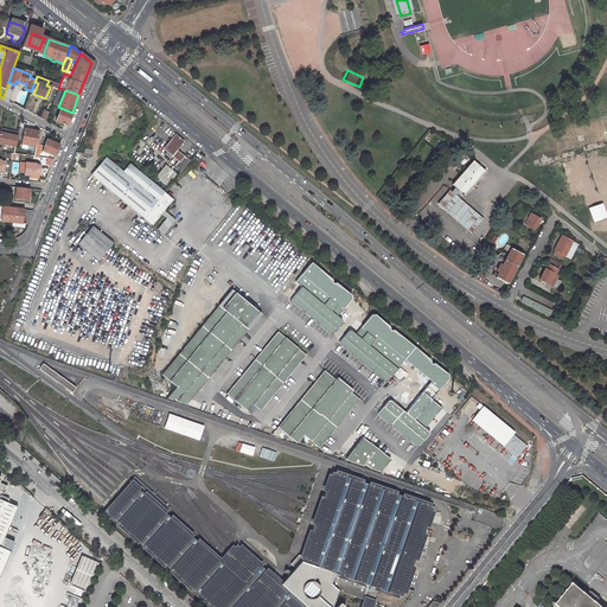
[(71,114),(61,109),(55,122),(66,127),(71,114)]
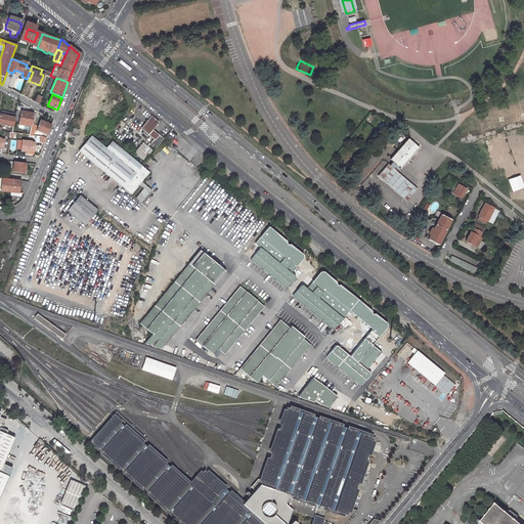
[(35,122),(36,115),(20,112),(17,124),(31,126),(32,121),(35,122)]
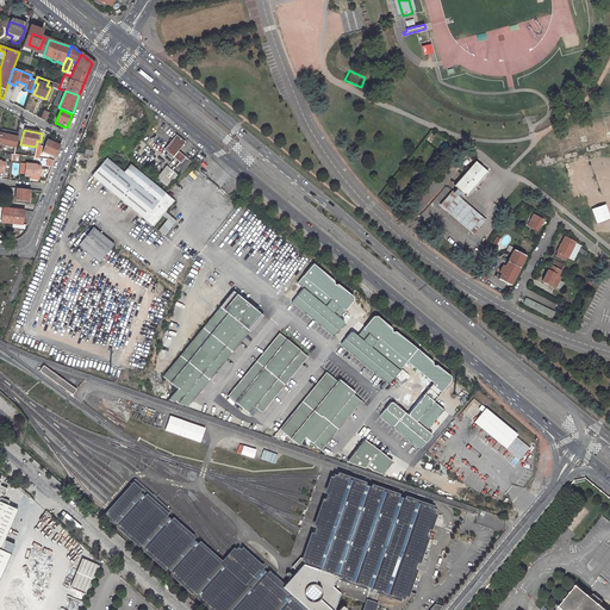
[(18,137),(17,137),(1,134),(0,136),(0,144),(16,148),(18,137)]
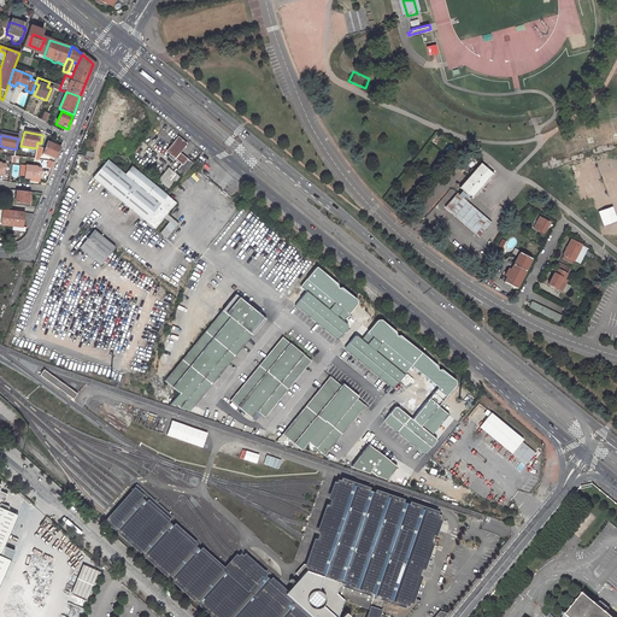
[(182,164),(188,158),(181,152),(188,144),(180,135),(166,151),(182,164)]
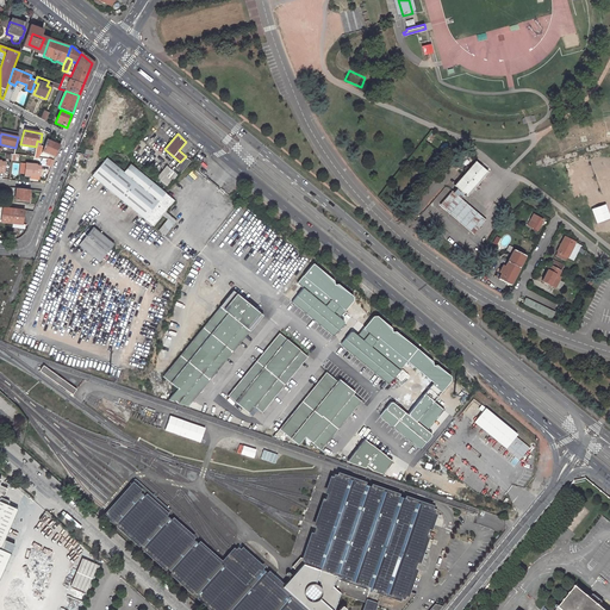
[(45,141),(42,151),(55,156),(58,147),(45,141)]
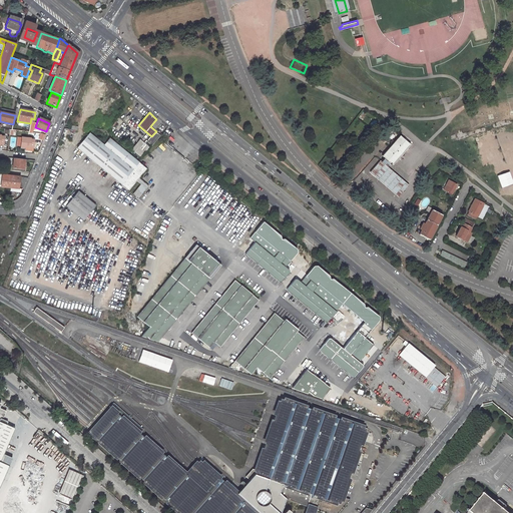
[(161,135),(156,131),(151,136),(147,140),(152,145),(161,135)]
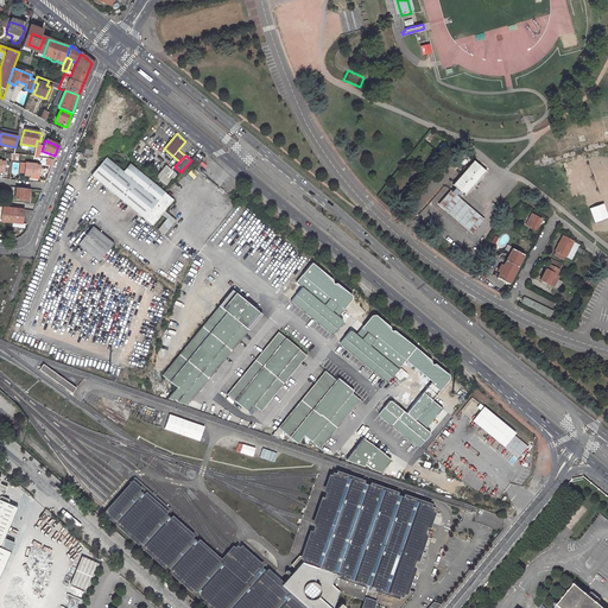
[(93,176),(154,227),(163,216),(168,220),(159,230),(166,236),(177,222),(166,213),(175,201),(131,165),(124,173),(106,159),(93,176)]
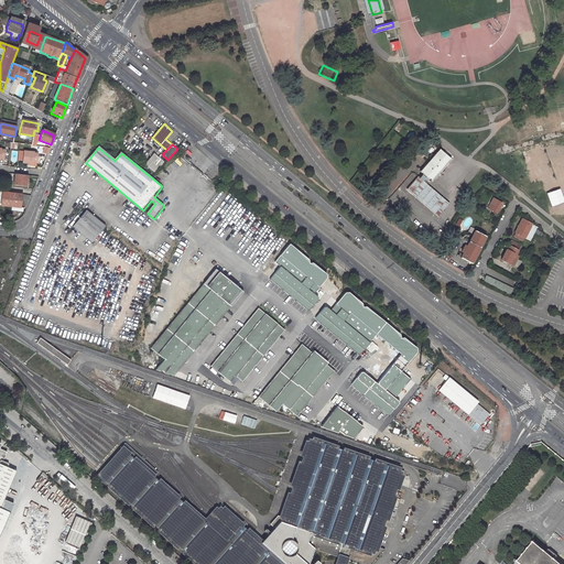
[(453,158),(442,148),(422,170),(425,172),(422,176),(412,186),(416,190),(414,192),(438,215),(451,203),(427,181),(431,177),(433,180),(453,158)]
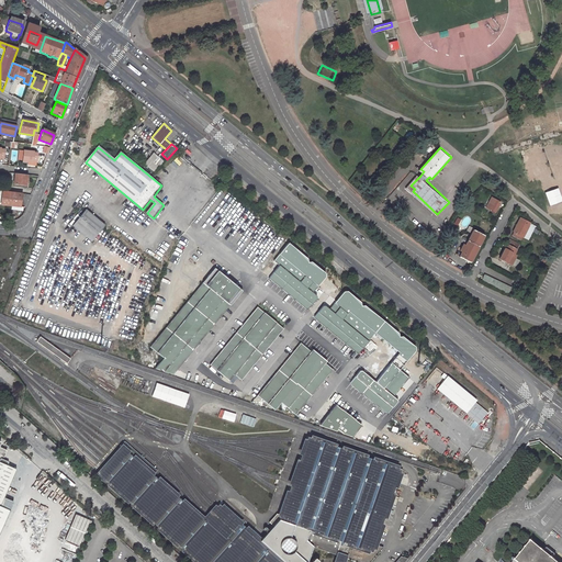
[(33,152),(23,150),(23,152),(22,161),(32,163),(33,161),(35,161),(36,159),(36,153),(33,153),(33,152)]
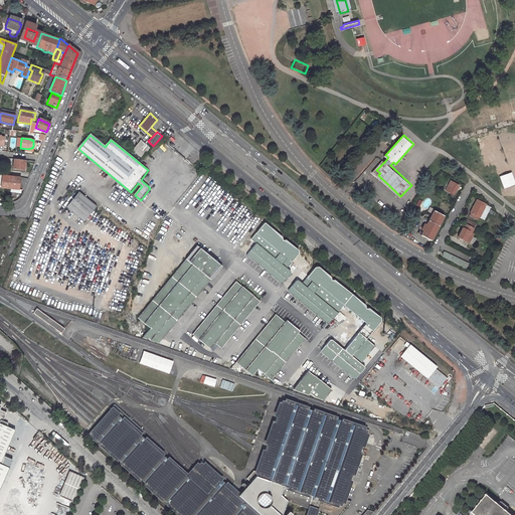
[(132,150),(142,158),(149,148),(139,141),(132,150)]
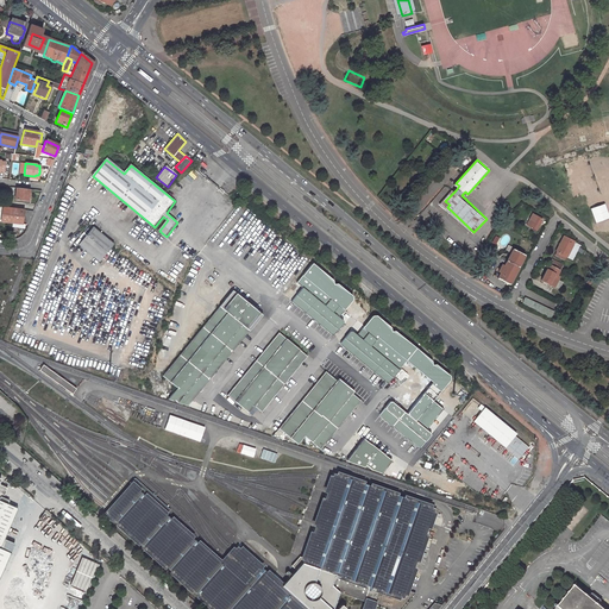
[(439,201),(447,207),(450,205),(445,201),(456,190),(452,187),(439,201)]
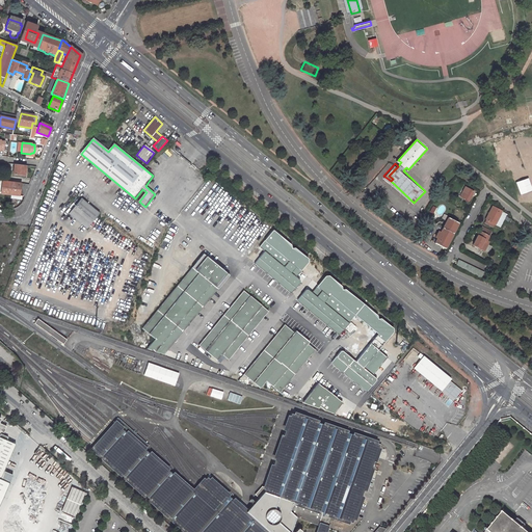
[(11,177),(23,178),(24,176),(25,165),(14,164),(11,177)]
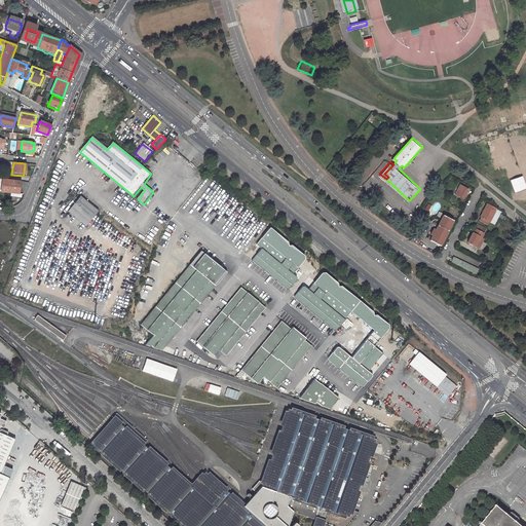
[(525,187),(522,176),(509,180),(515,195),(525,190),(525,187)]
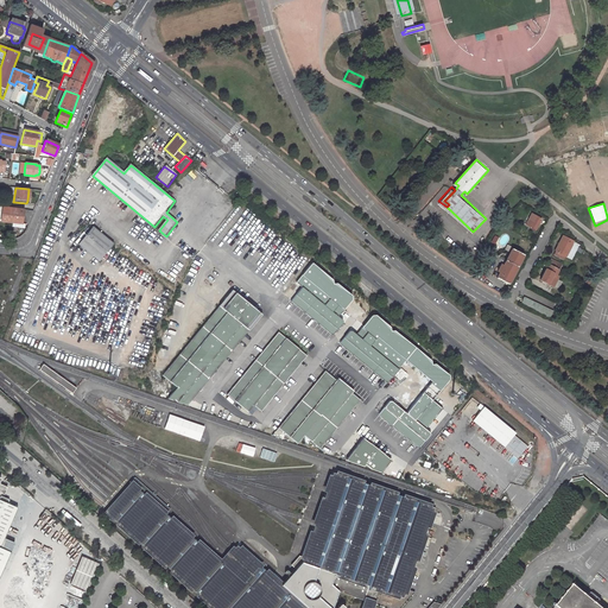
[(0,221),(21,223),(26,225),(26,223),(29,223),(33,210),(0,206),(0,221)]
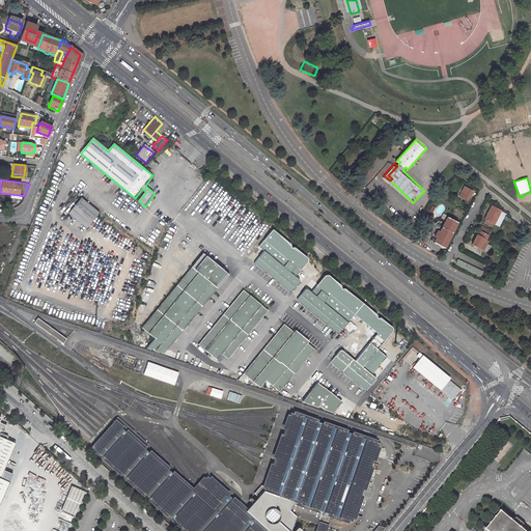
[(472,191),(464,186),(459,195),(467,199),(472,191)]
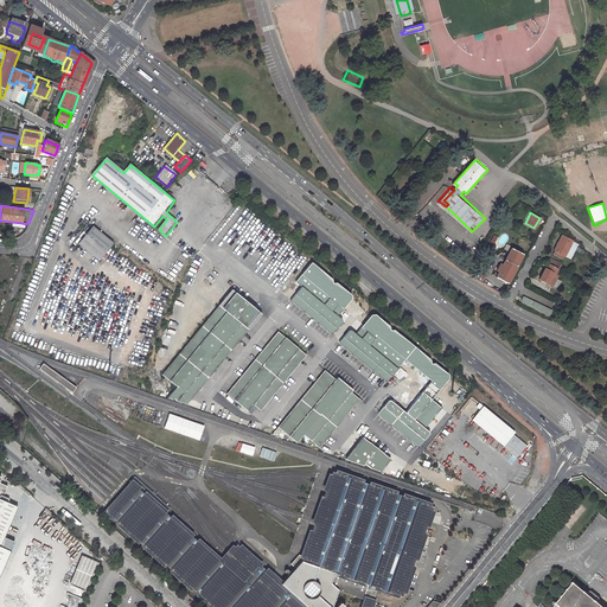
[(78,246),(101,262),(114,244),(93,228),(78,246)]
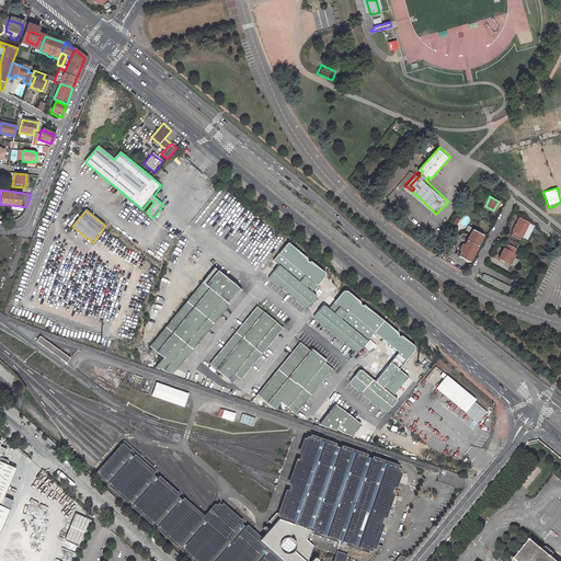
[(518,217),(512,231),(523,237),(530,222),(518,217)]
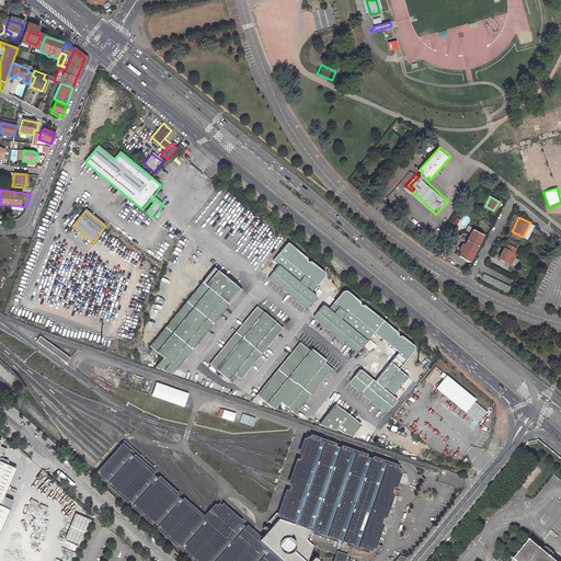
[(484,236),(473,229),(459,256),(470,263),(484,236)]
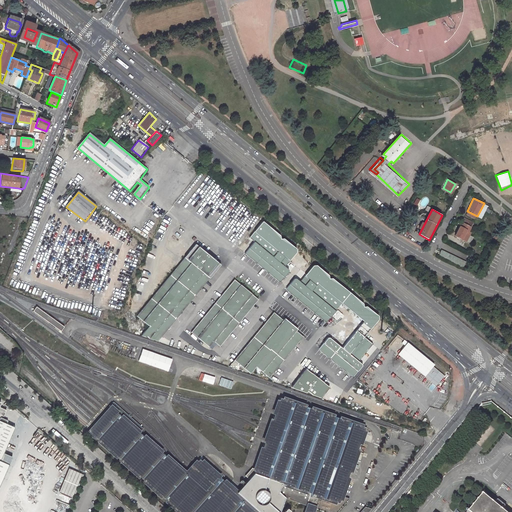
[(461,222),(454,236),(467,242),(471,233),(469,231),(471,227),(473,223),(464,218),(462,222),(461,222)]
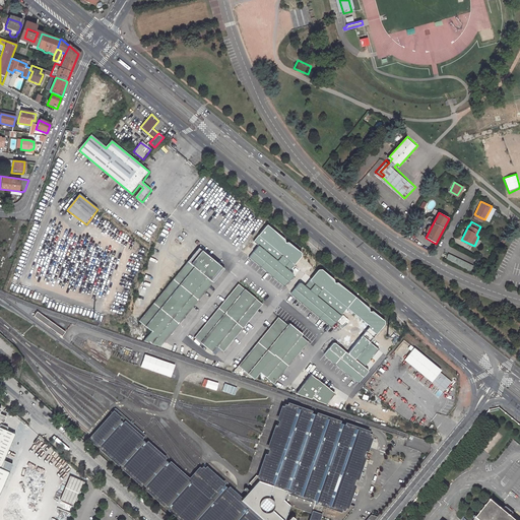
[(258,245),(248,257),(284,285),(294,274),(288,270),(294,264),(281,255),(276,260),(258,245)]
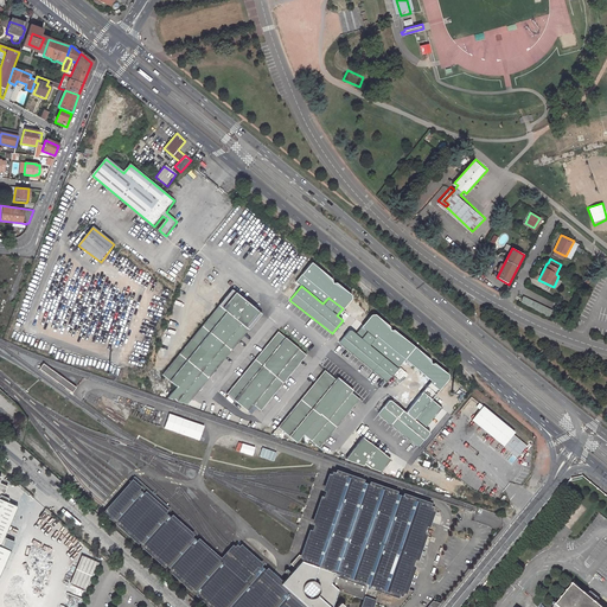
[(168,395),(185,408),(260,313),(230,289),(163,375),(176,385),(168,395)]
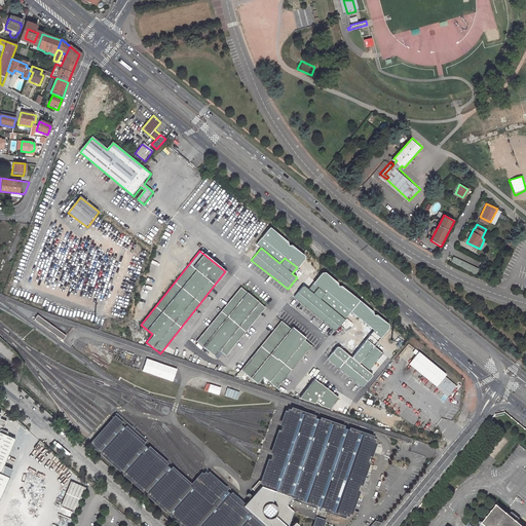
[(476,275),(479,268),(453,257),(450,263),(476,275)]
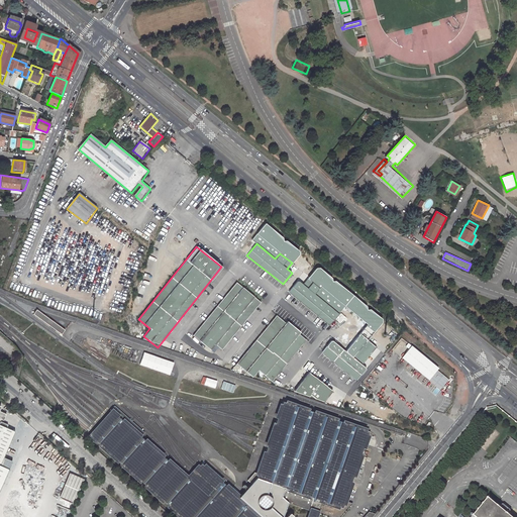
[(314,294),(319,288),(307,279),(302,285),(297,280),(288,292),(329,325),(338,313),(314,294)]
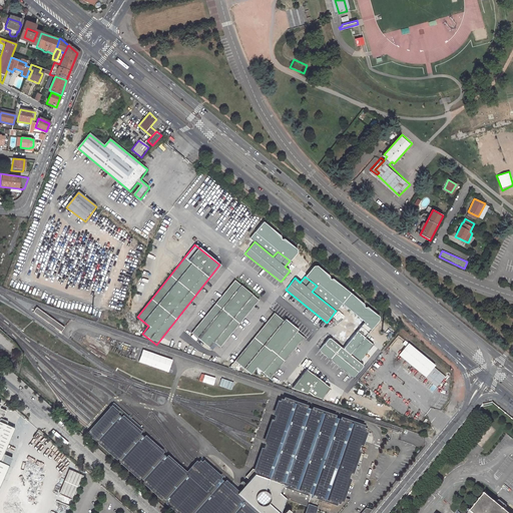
[(211,350),(216,344),(220,347),(259,300),(233,280),(191,334),(211,350)]
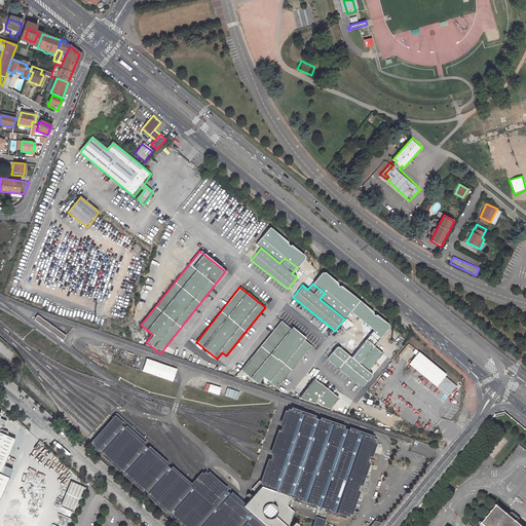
[(34,320),(63,340),(66,335),(37,314),(34,320)]
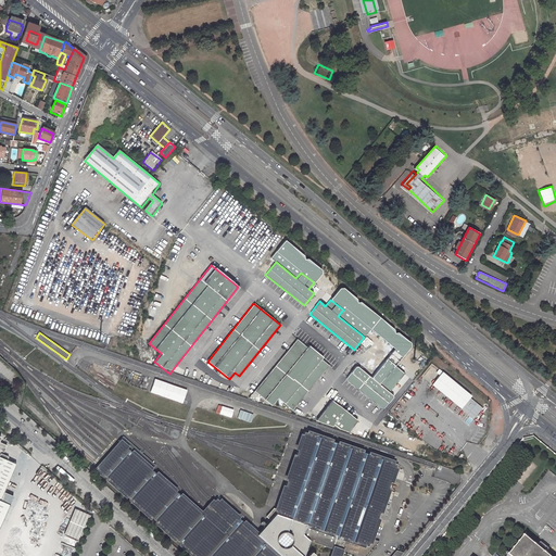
[(297,338),(254,392),(272,405),(277,399),(292,411),(328,365),(321,359),(323,357),(297,338)]
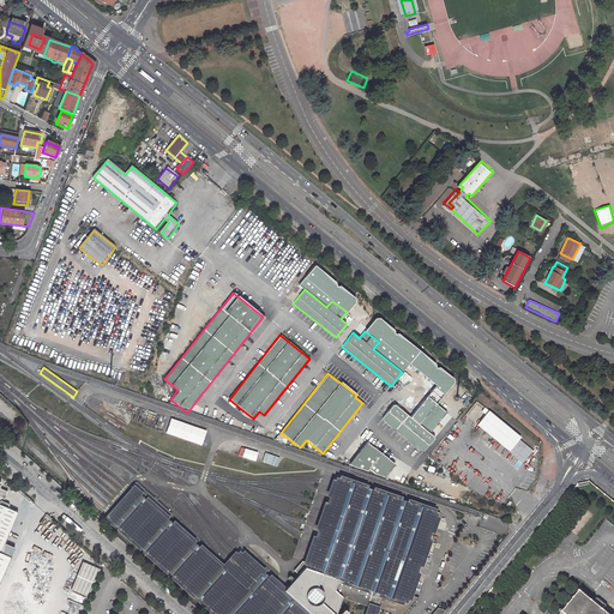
[(0,411),(8,420),(14,413),(0,397),(0,411)]
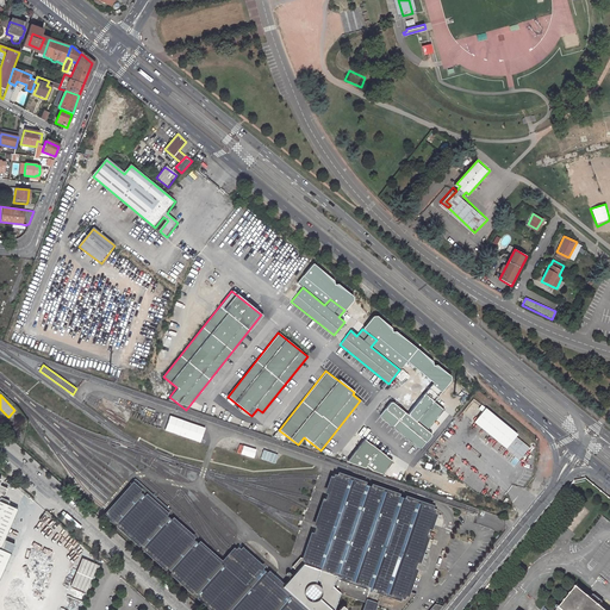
[(378,416),(421,449),(433,434),(390,402),(378,416)]
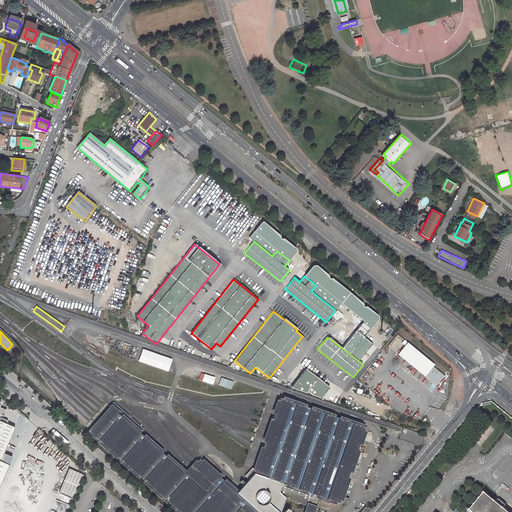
[(404,345),(396,355),(436,386),(444,375),(433,366),(435,364),(403,340),(401,343),(404,345)]
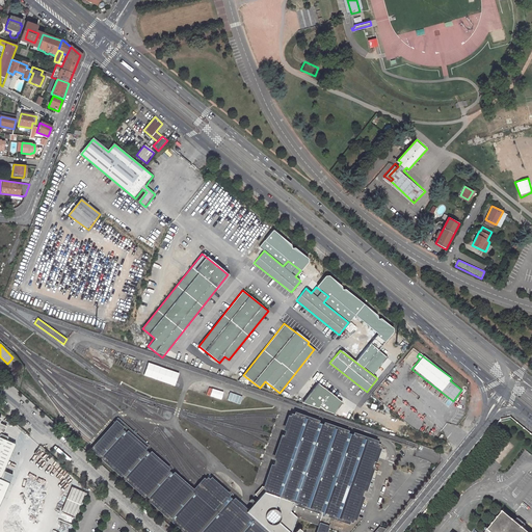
[(167,369),(137,358),(133,371),(164,382),(167,369)]
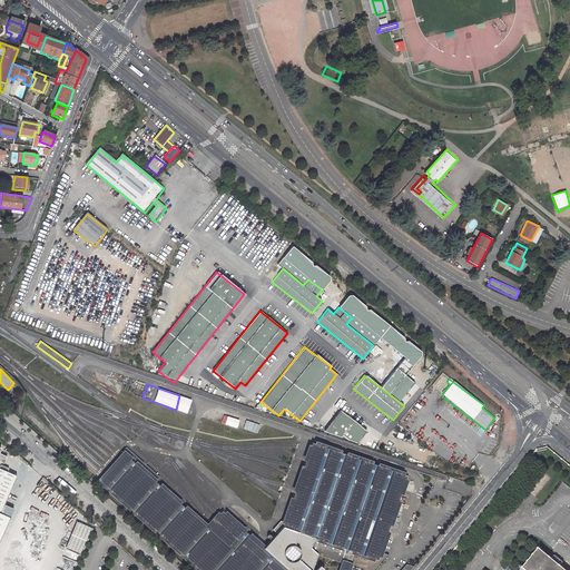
[(326,429),(355,446),(366,429),(337,411),(326,429)]
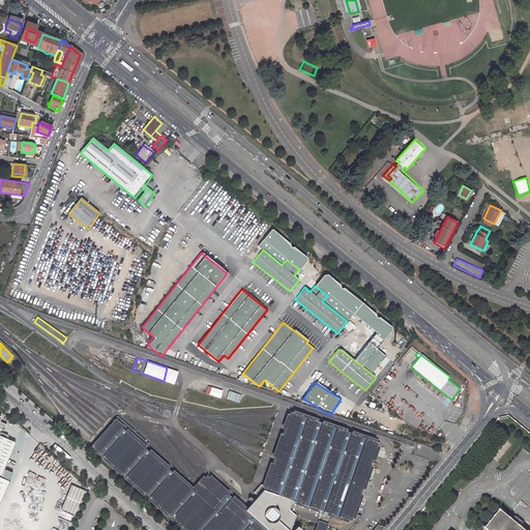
[(208,394),(221,398),(223,390),(210,387),(208,394)]
